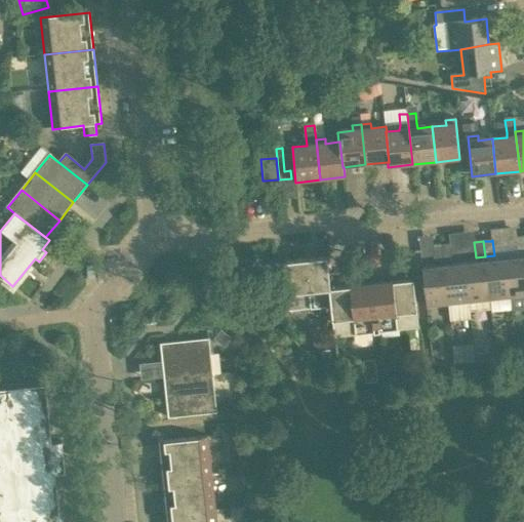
[(452,245),(442,246),(443,262),(454,261),(452,245)]
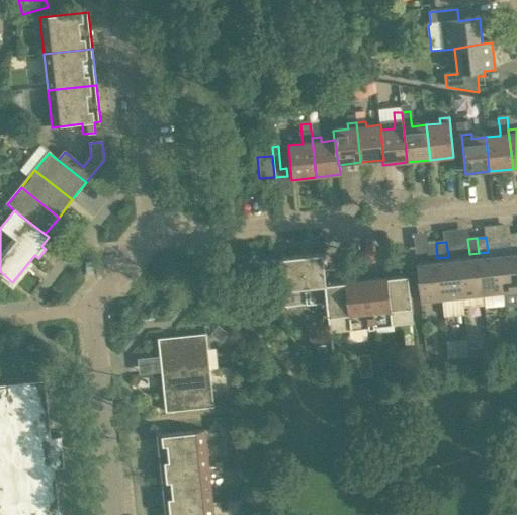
[(428,259),(437,258),(436,243),(427,244),(428,259)]
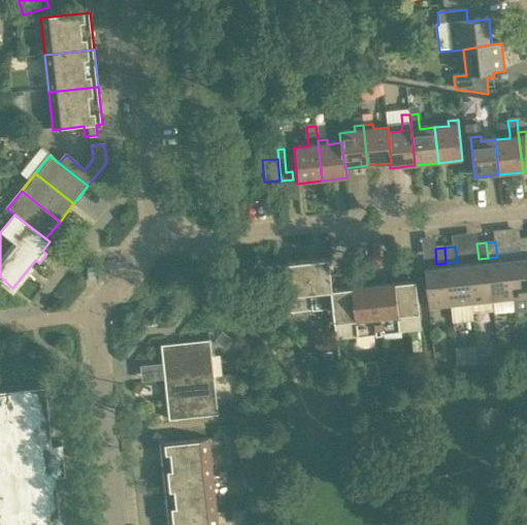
[(526,259),(508,262),(513,301),(526,298),(526,259)]
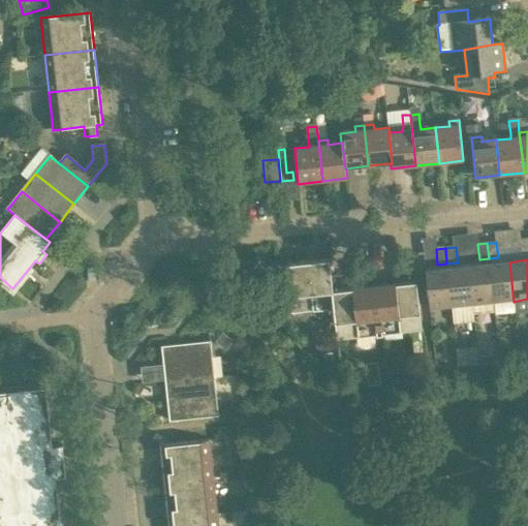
[(335,310),(333,291),(330,260),(286,266),(291,314),(313,312),(334,310),(335,310)]
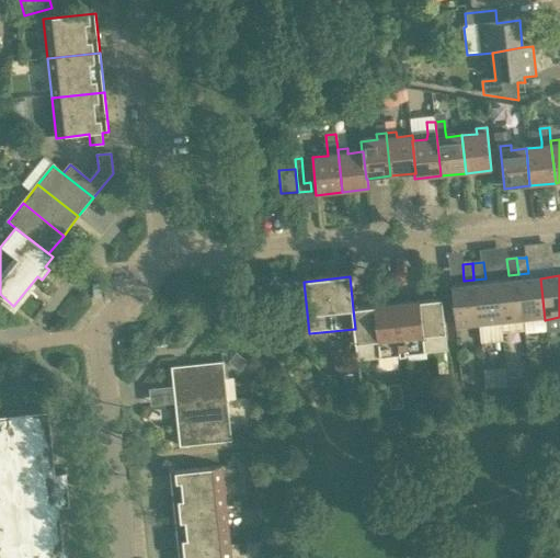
[(518,281),(523,322),(545,320),(540,279),(518,281)]
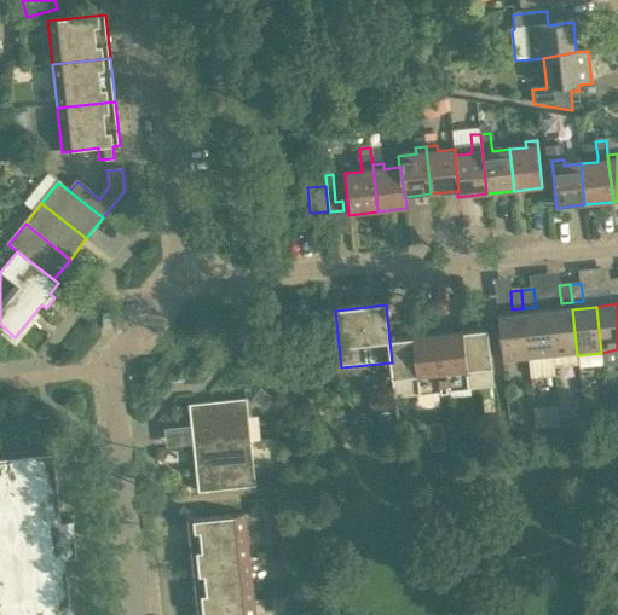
[(548,312),(553,358),(577,355),(572,309),(548,312)]
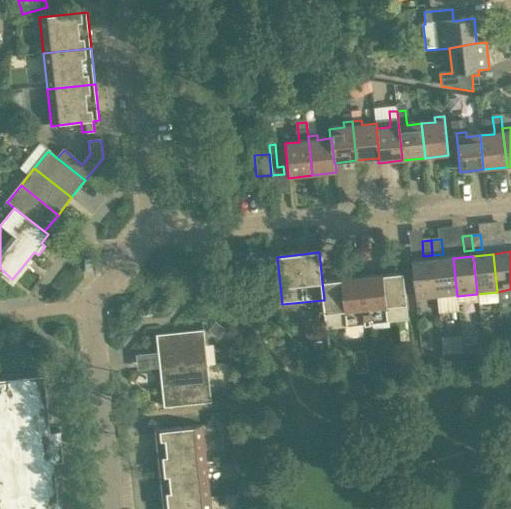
[(433,260),(437,298),(457,296),(453,258),(433,260)]
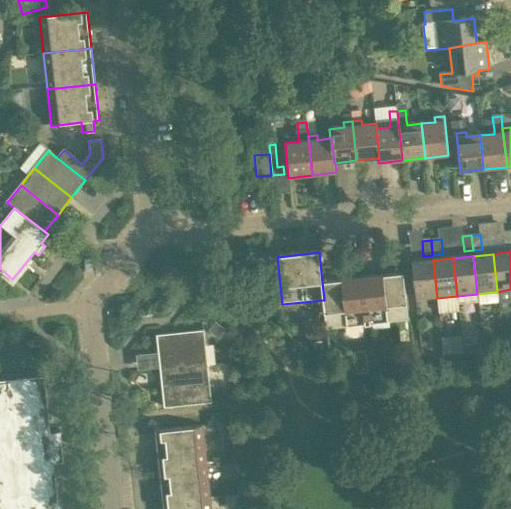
[(416,301),(437,298),(433,260),(412,263),(416,301)]
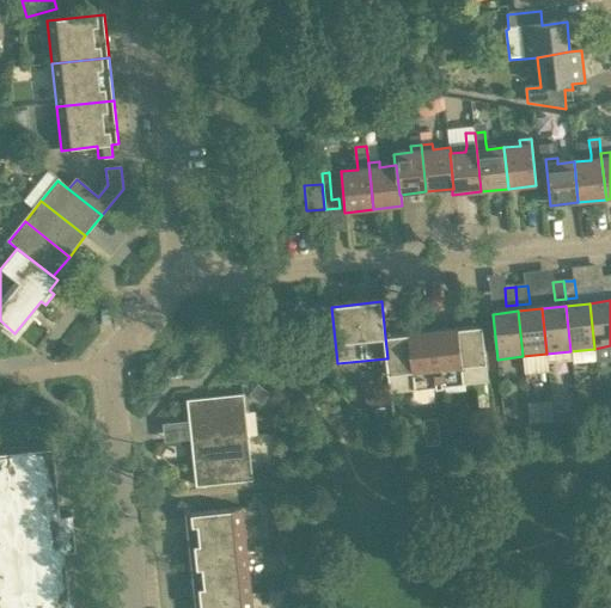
[(434,332),(440,388),(488,384),(482,326),(458,330),(434,332)]
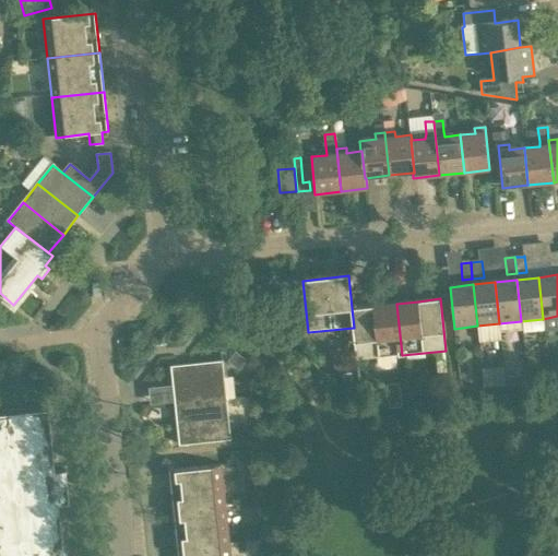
[(402,355),(396,304),(352,308),(354,328),(353,328),(356,361),(379,357),(402,355)]
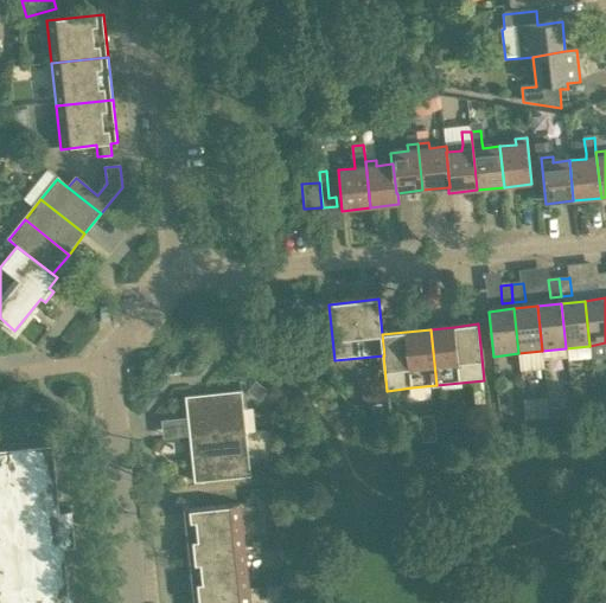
[(247,393),(260,404),(268,393),(256,383),(247,393)]
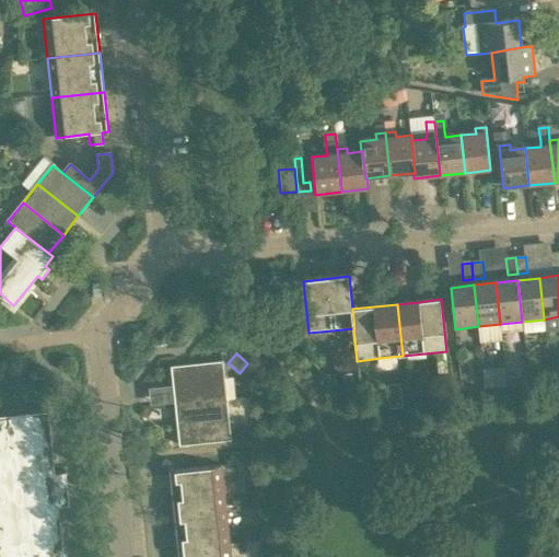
[(226,403),(223,371),(223,362),(171,368),(175,408),(226,403)]
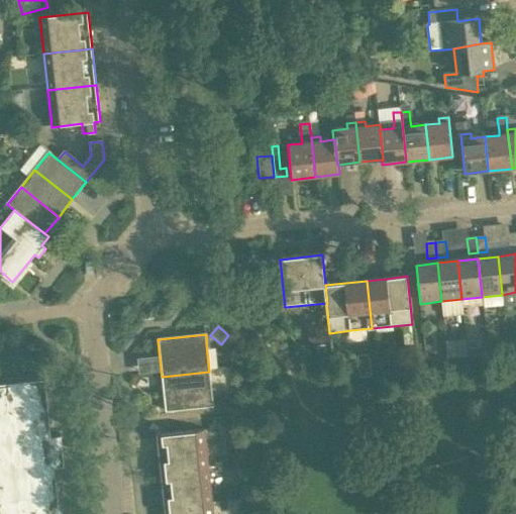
[(509,354),(508,341),(508,340),(496,341),(497,354),(497,355),(509,354)]
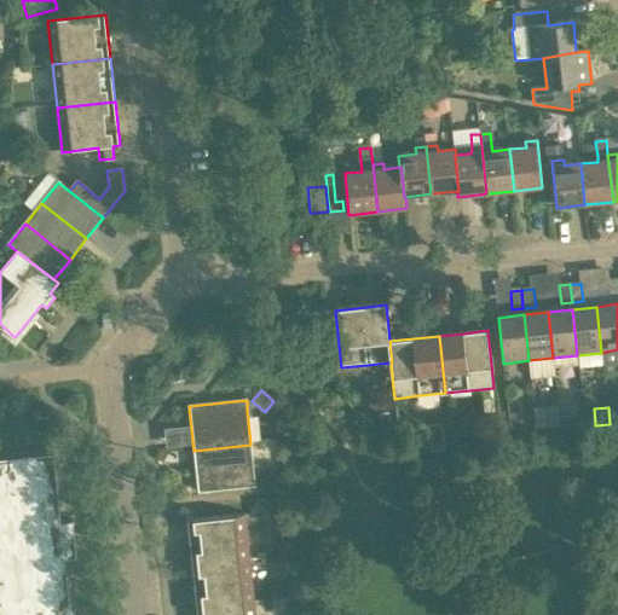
[(549,429),(548,408),(533,410),(535,430),(549,429)]
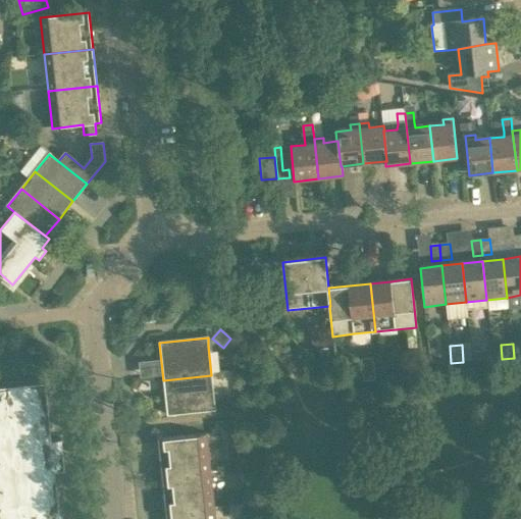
[(330,364),(328,350),(320,351),(322,365),(330,364)]
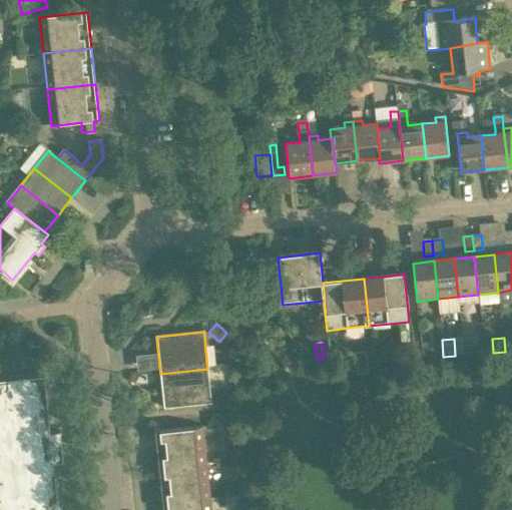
[(369,375),(367,353),(355,354),(357,377),(369,375)]
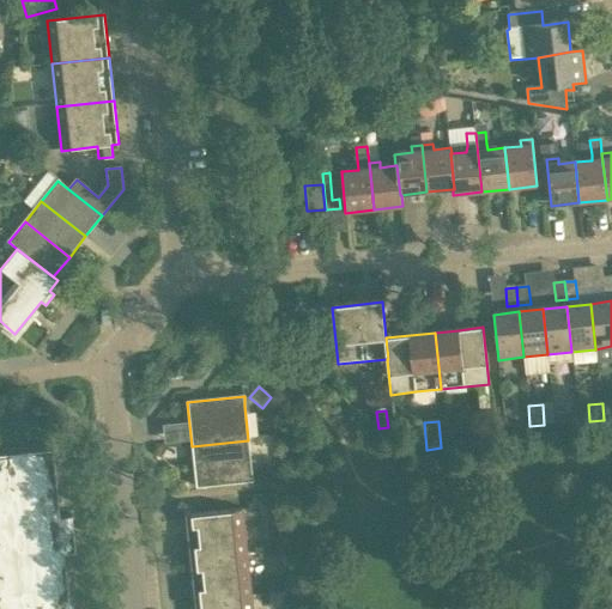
[(253,483),(248,440),(192,446),(197,489),(253,483)]
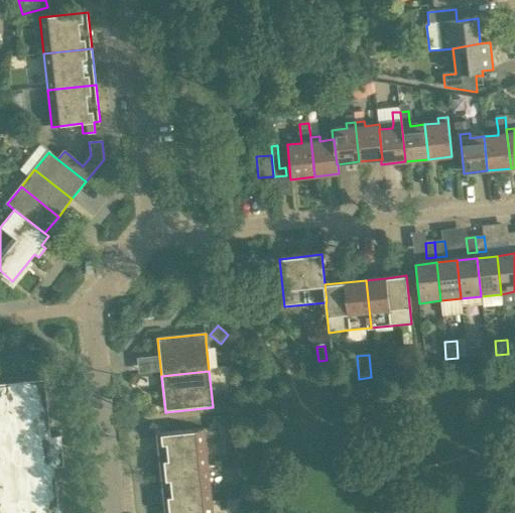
[(59,512),(54,469),(65,468),(61,436),(51,437),(45,380),(0,384),(0,512),(59,512)]
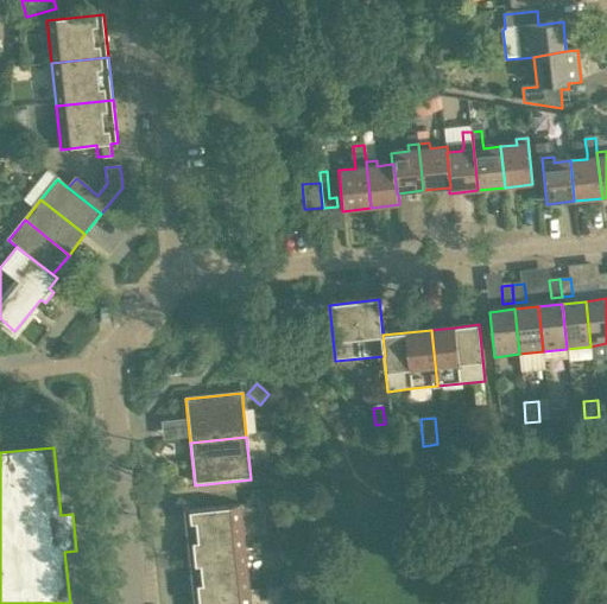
[(272,461),(258,462),(259,474),(273,472),(272,461)]
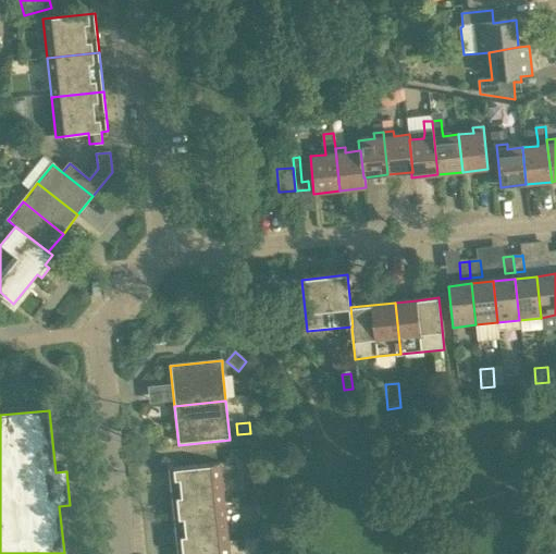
[(169,470),(171,491),(222,484),(220,465),(169,470)]
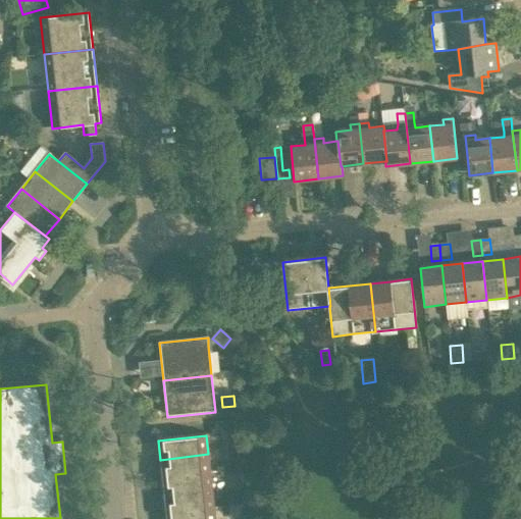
[(208,454),(160,460),(162,478),(210,473),(208,454)]
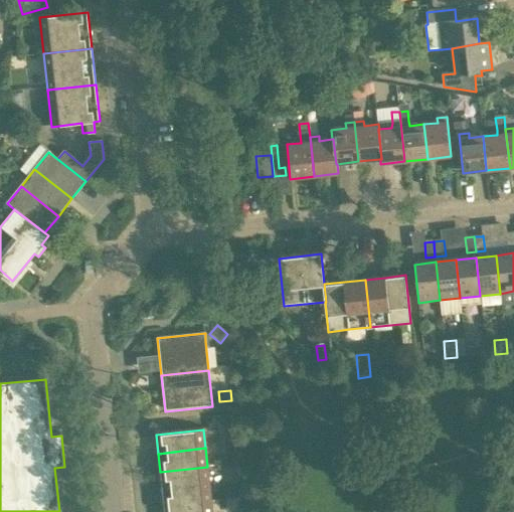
[(162,490),(209,485),(207,467),(160,472),(162,490)]
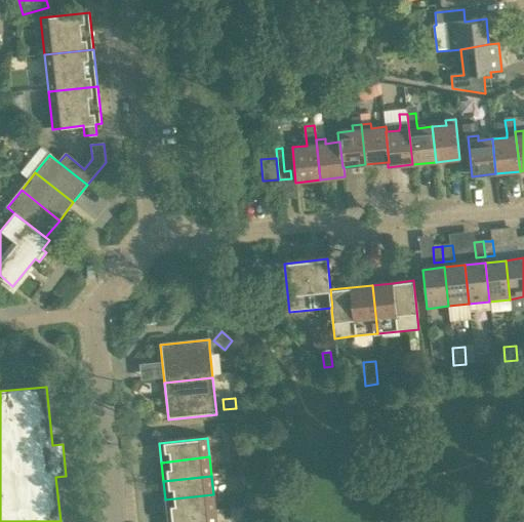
[(166,518),(215,513),(213,494),(165,499),(166,518)]
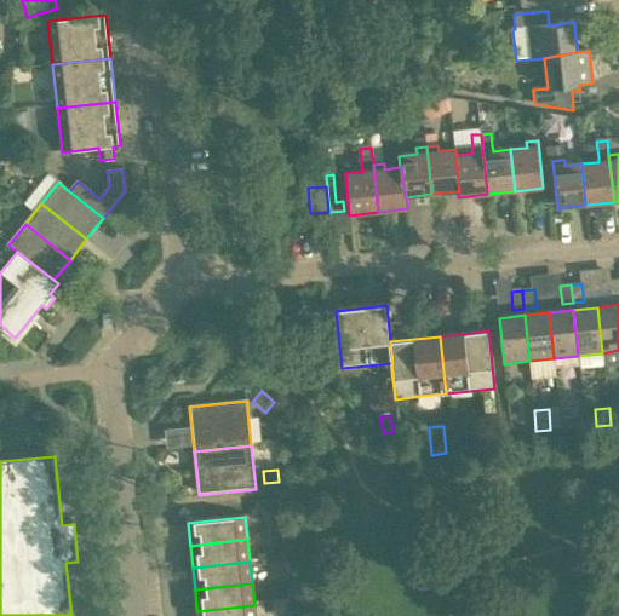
[(256,615),(254,605),(196,611),(198,615),(256,615)]
